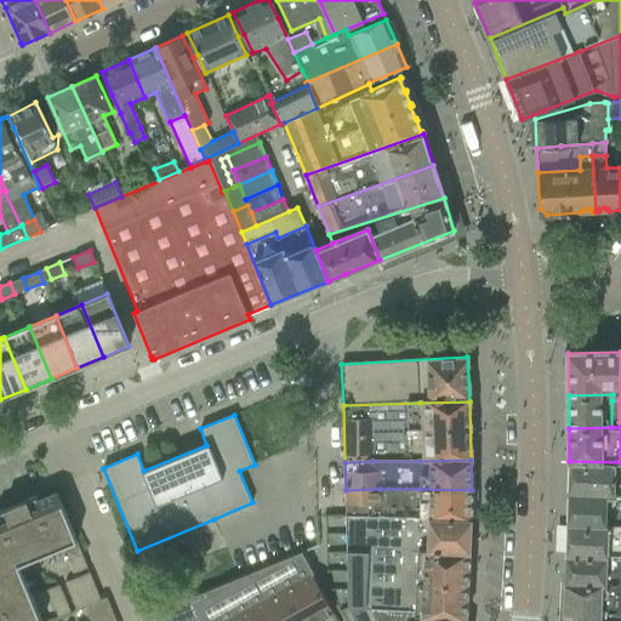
[(620,462),(569,461),(569,471),(568,493),(620,494),(620,462)]
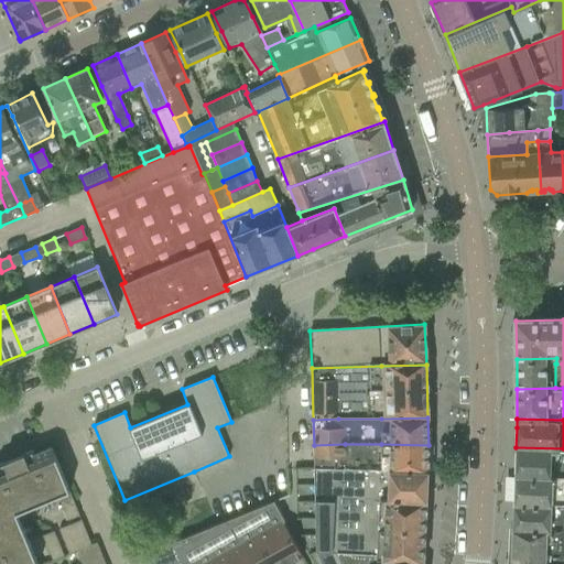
[(427,451),(429,445),(381,444),(345,444),(313,445),(314,468),(366,470),(427,472),(427,451)]
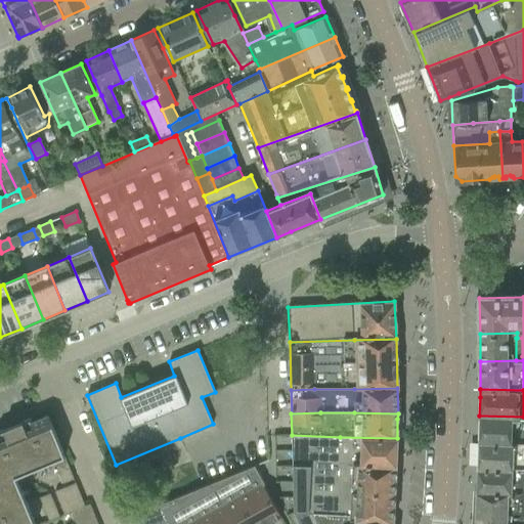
[(64,456),(48,419),(47,416),(41,419),(32,423),(30,419),(0,431),(0,470),(15,477),(53,461),(64,456)]
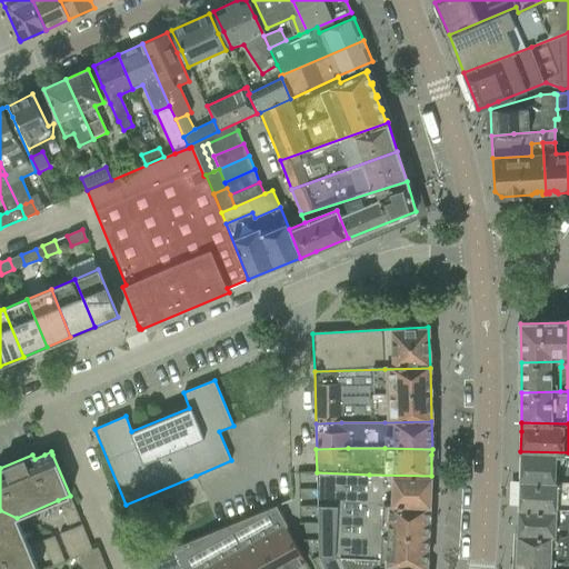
[(520,480),(568,480),(568,452),(520,451),(520,480)]
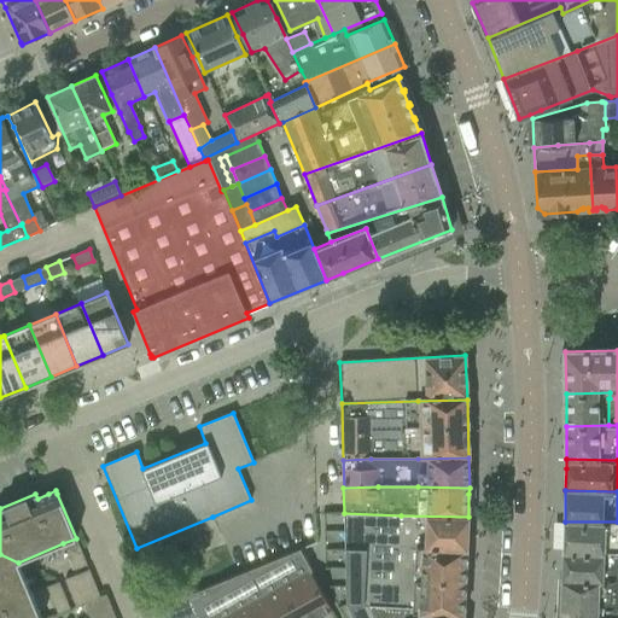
[(344,513),(344,532),(345,532),(392,534),(401,534),(401,516),(344,513)]
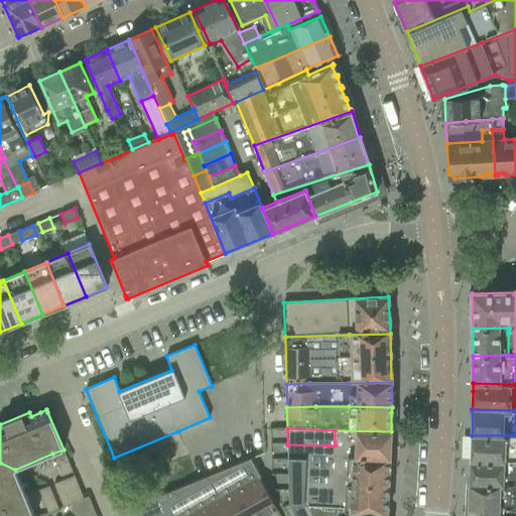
[(390,460),(391,431),(335,430),(335,445),(335,458),(390,460)]
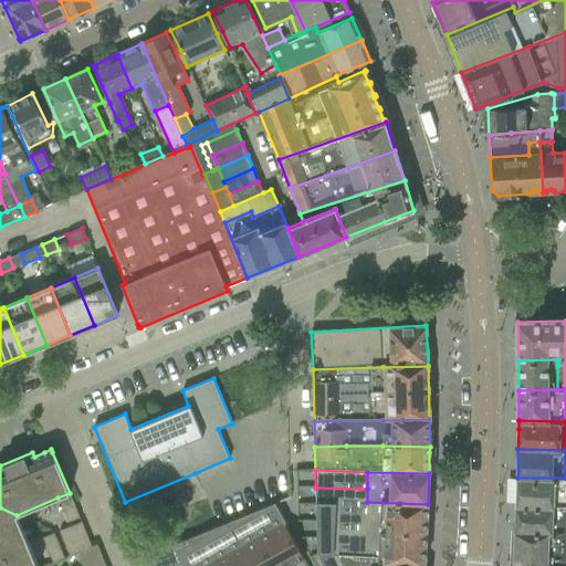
[(565,478),(517,478),(516,505),(565,506),(565,478)]
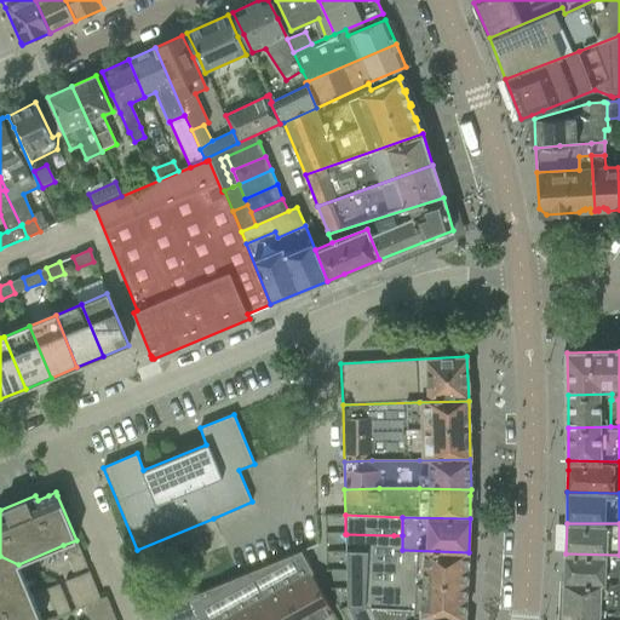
[(346,534),(345,534),(345,552),(346,552),(392,554),(394,535),(346,534)]
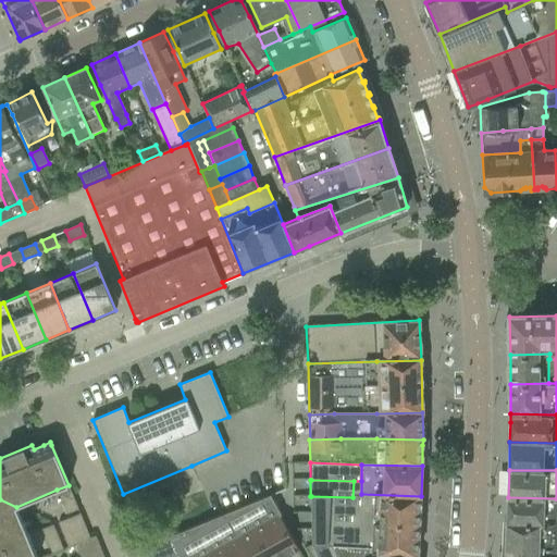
[(57,490),(62,502),(73,497),(69,485),(57,490)]
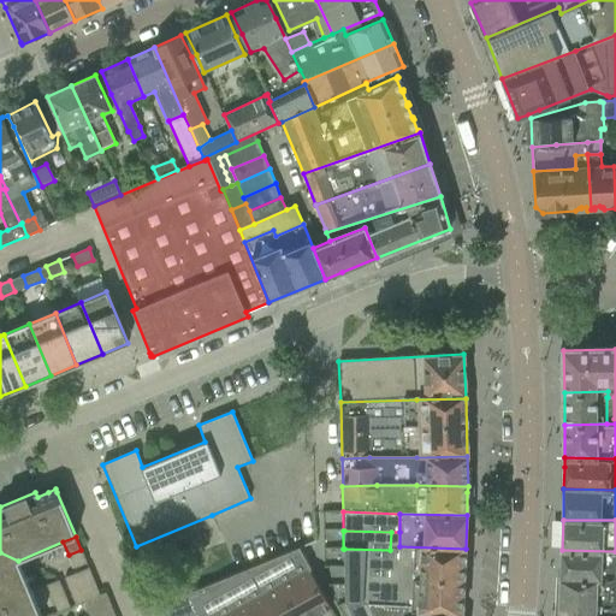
[(396,606),(396,610),(412,611),(438,612),(461,615),(463,615),(466,549),(400,546),(396,606)]
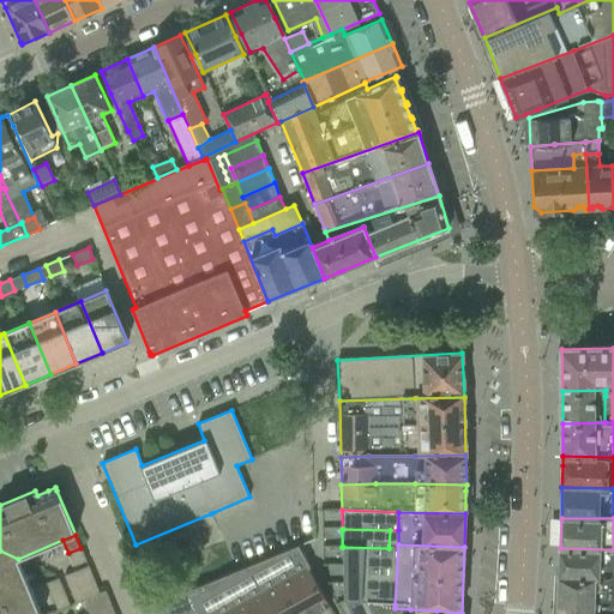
[(317,613),(329,608),(323,595),(320,590),(308,569),(309,567),(299,546),(298,546),(170,597),(160,602),(151,606),(154,613),(317,613)]
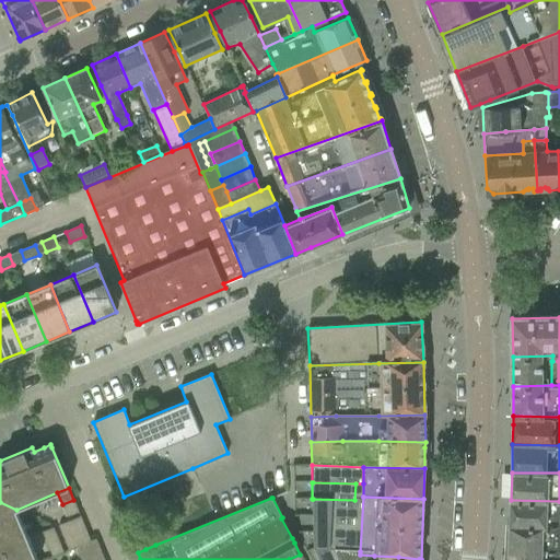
[(313,499),(312,499),(313,515),(314,515),(353,517),(354,500),(313,499)]
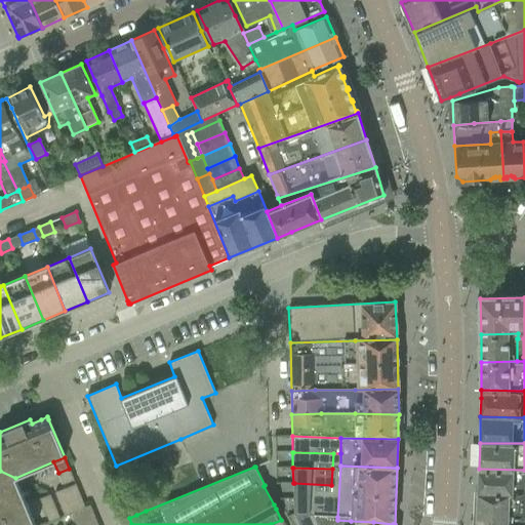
[(63,485),(74,480),(69,469),(58,473),(63,485)]
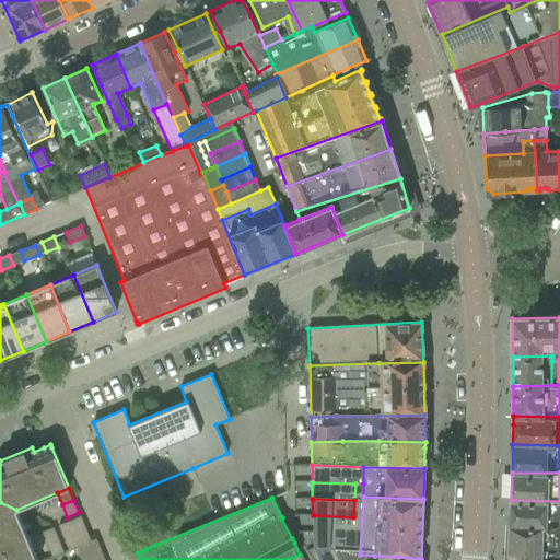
[(559,532),(559,501),(511,500),(510,531),(559,532)]
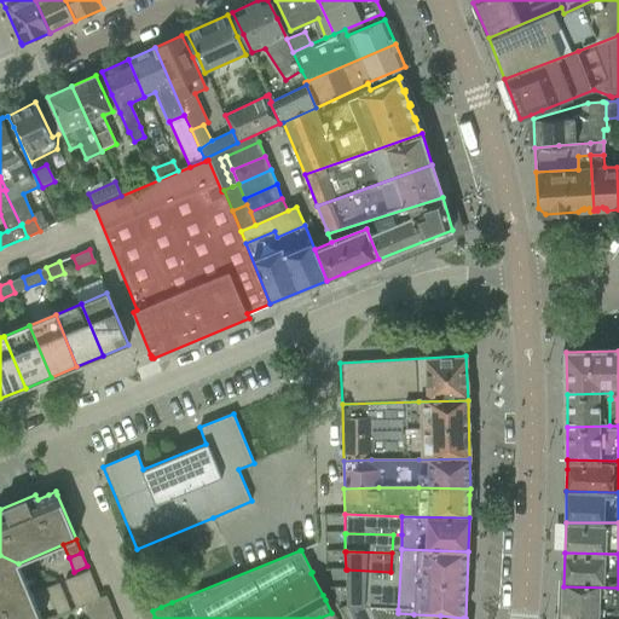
[(0,618),(40,618),(18,563),(0,555),(0,618)]
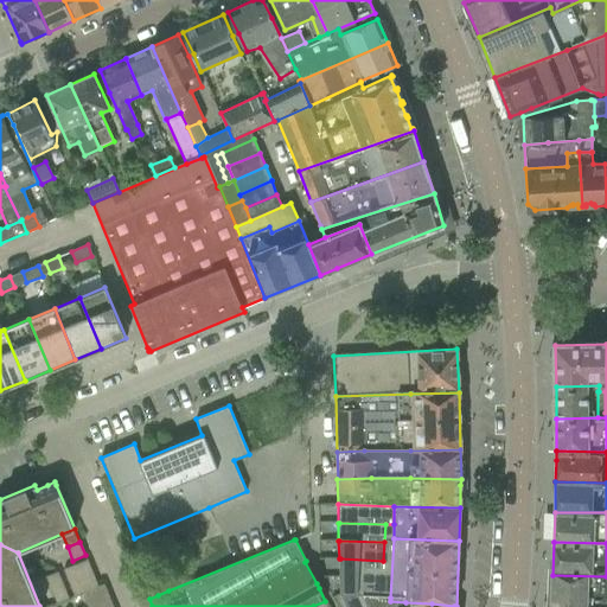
[(340,558),(339,558),(339,577),(340,577),(382,579),(383,561),(340,558)]
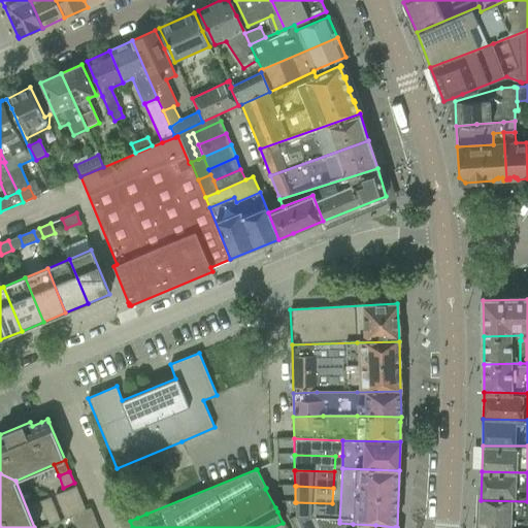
[(75,487),(65,491),(68,498),(78,494),(75,487)]
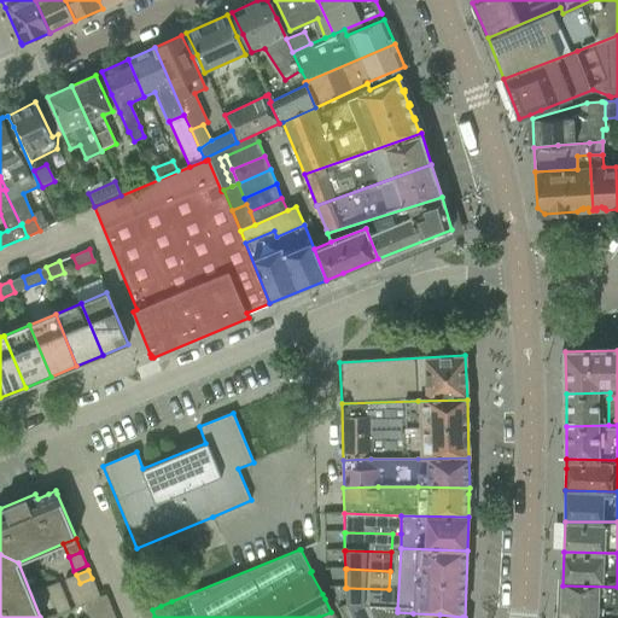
[(76,575),(64,579),(68,588),(80,583),(76,575)]
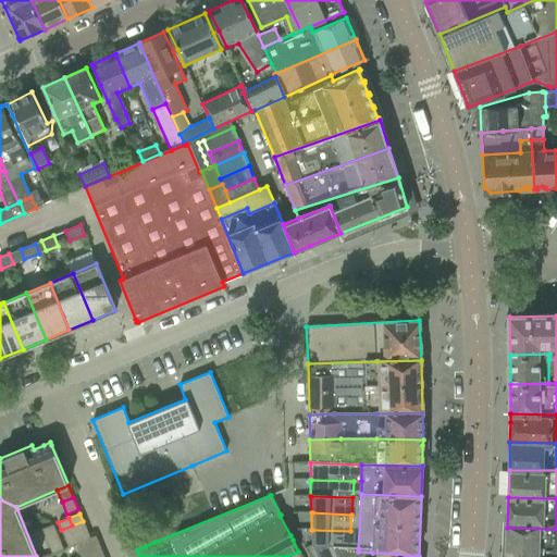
[(86,530),(83,521),(72,525),(75,534),(86,530)]
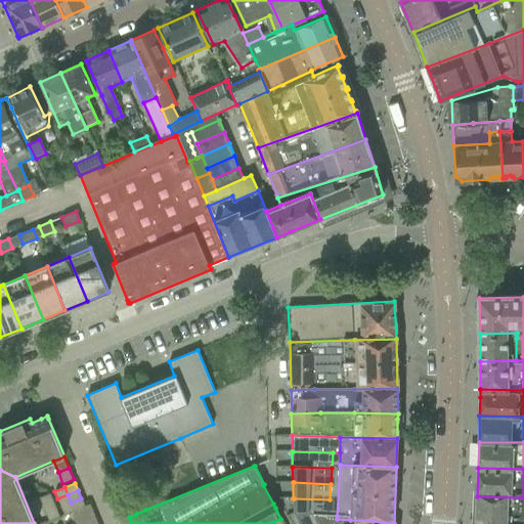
[(39,497),(44,509),(54,505),(49,493),(39,497)]
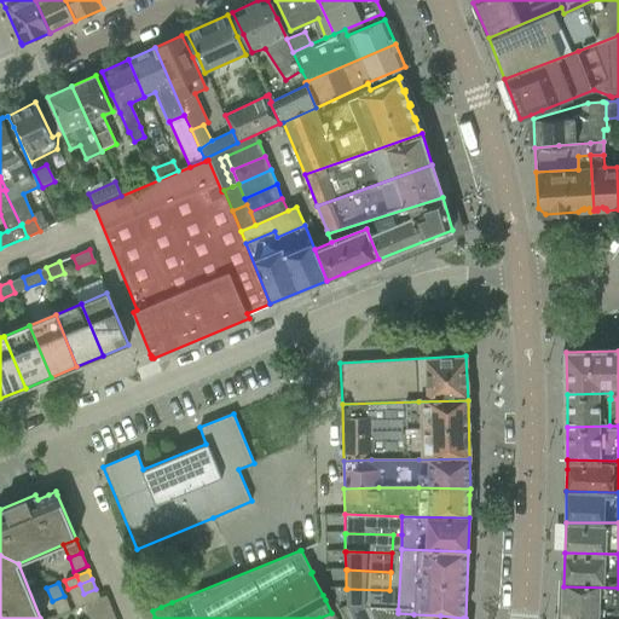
[(68,589),(71,599),(84,594),(80,584),(68,589)]
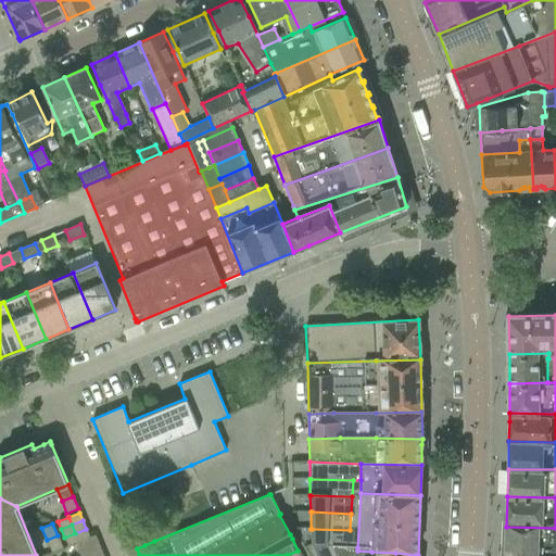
[(515,555),(555,555),(555,528),(506,527),(506,543),(504,555),(515,555)]
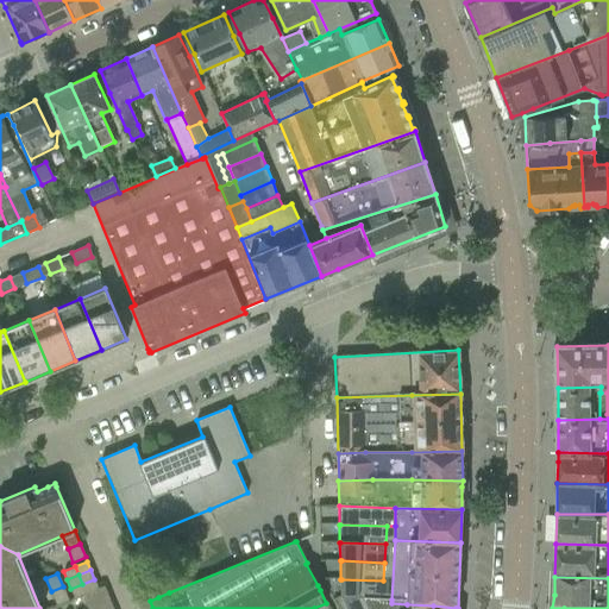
[(99,588),(94,579),(82,584),(87,592),(99,588)]
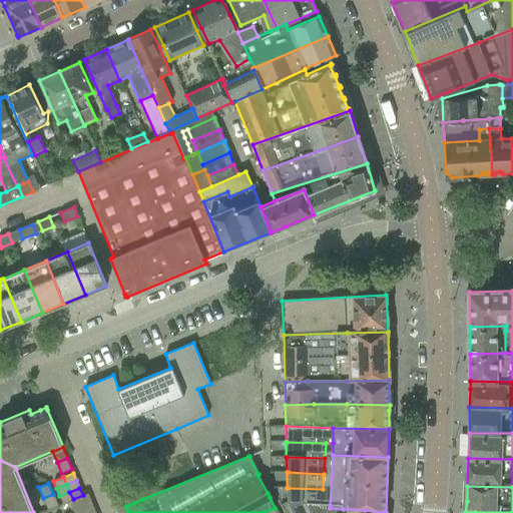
[(289,504),(322,505),(323,489),(288,488),(288,502),(289,504)]
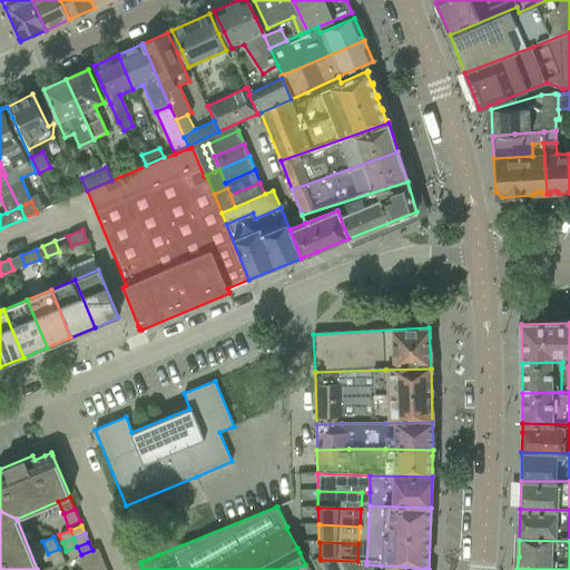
[(77,557),(81,554),(77,547),(66,551),(69,559),(77,557)]
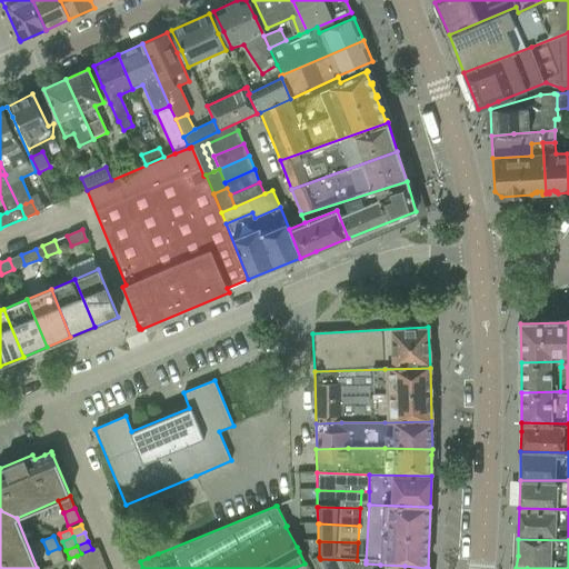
[(81,553),(77,556),(80,566),(101,557),(97,547),(92,549),(81,553)]
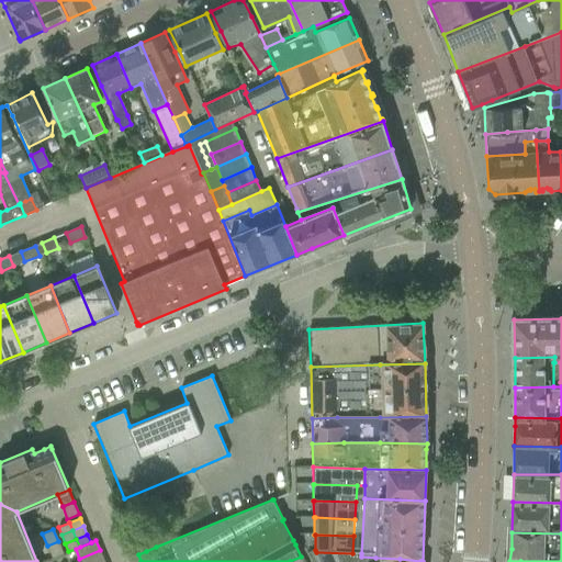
[(47,546),(53,558),(64,553),(58,541),(47,546)]
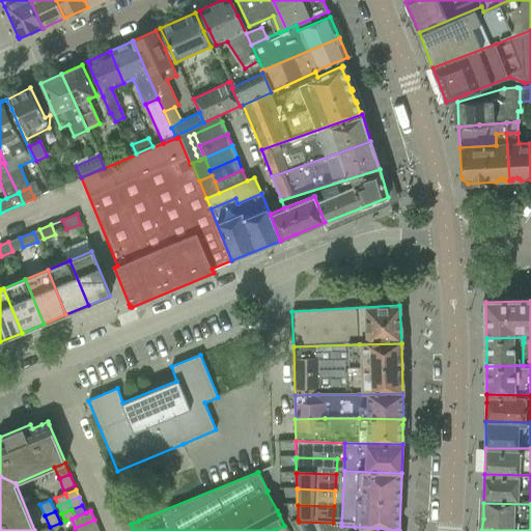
[(333,523),(300,522),(303,530),(354,530),(355,527),(341,526),(341,523),(333,523)]
